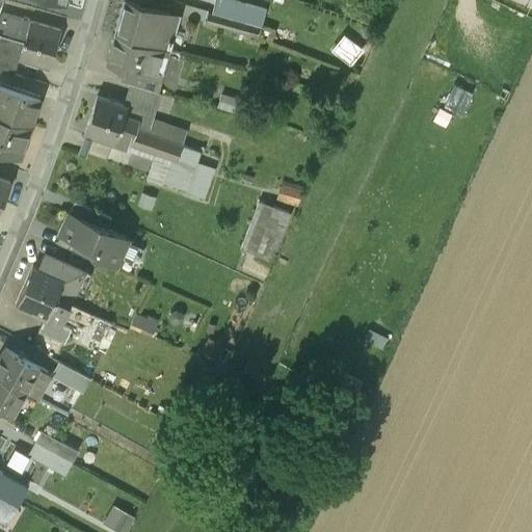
[(177,22),(124,7),(114,40),(165,53),(180,57),(182,46),(170,43),(177,22)]
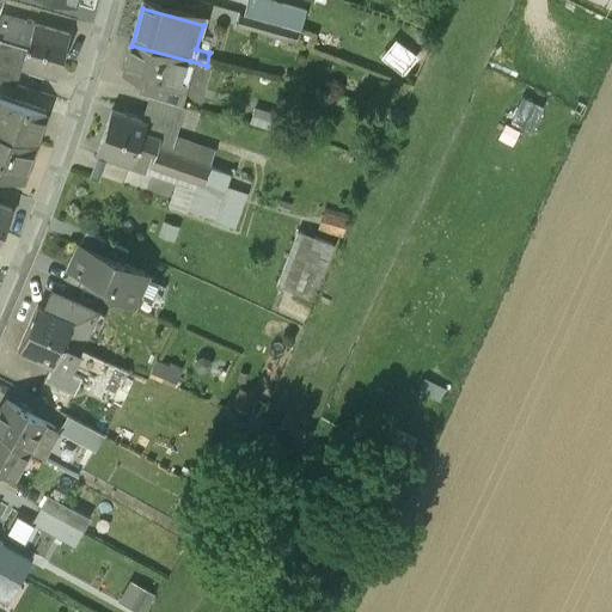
[(239,17),(236,31),(295,48),(299,34),(239,17)]
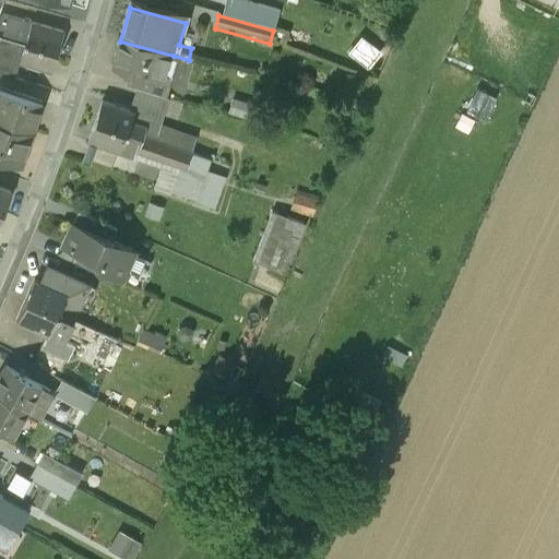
[(0,38),(58,56),(64,35),(0,16),(0,38)]
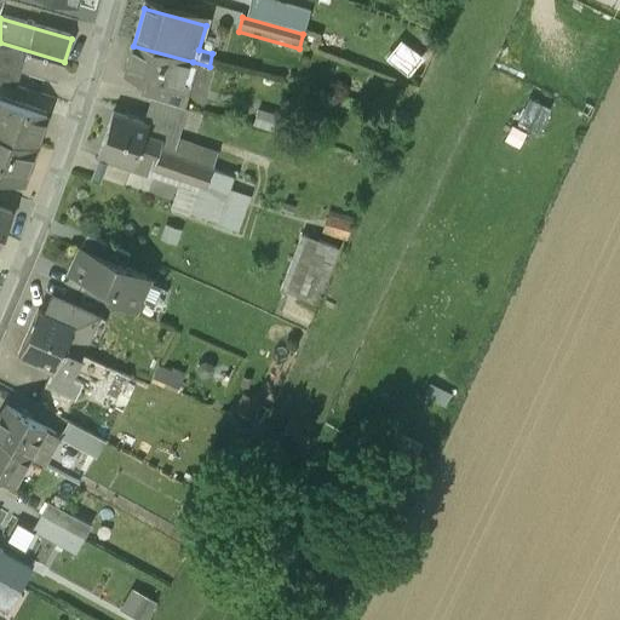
[(399,40),(384,61),(409,79),(424,58),(399,40)]
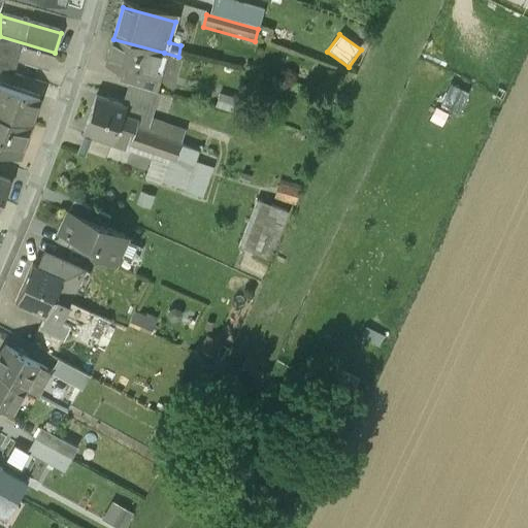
[(19,64),(50,72),(55,53),(0,36),(0,50),(21,56),(19,64)]
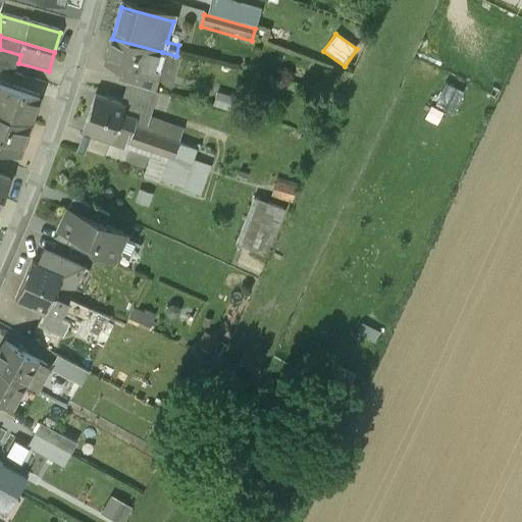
[(162,52),(112,39),(105,66),(123,70),(155,80),(162,52)]
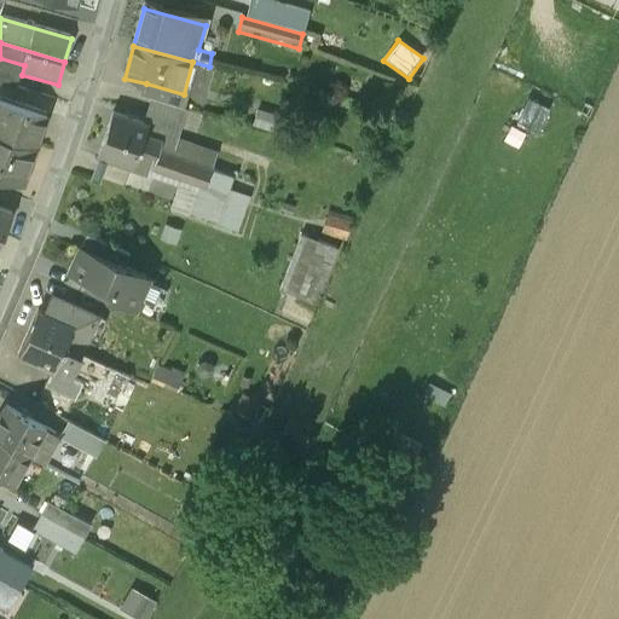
[(179,110),(184,94),(146,84),(142,98),(158,103),(179,110)]
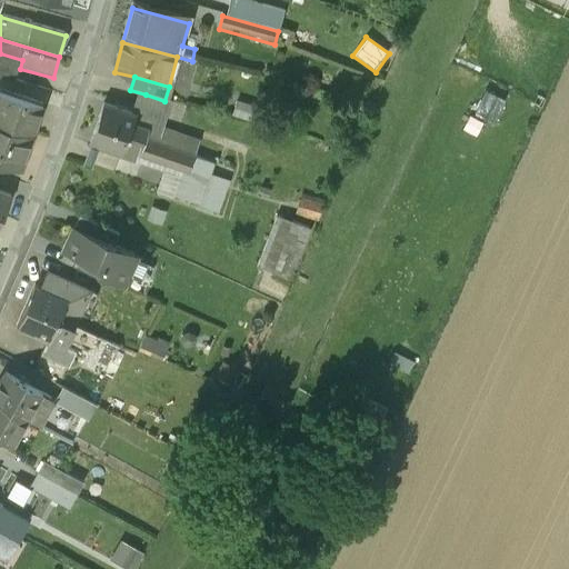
[(0,126),(32,138),(33,138),(45,106),(0,91),(0,126)]
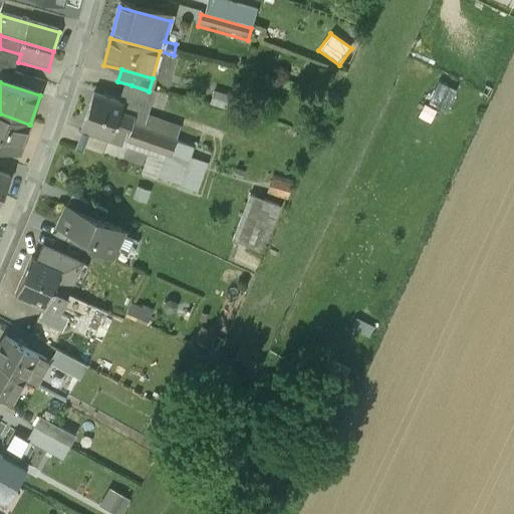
[(132,85),(124,108),(121,116),(137,121),(140,110),(149,113),(155,93),(149,91),(132,85)]
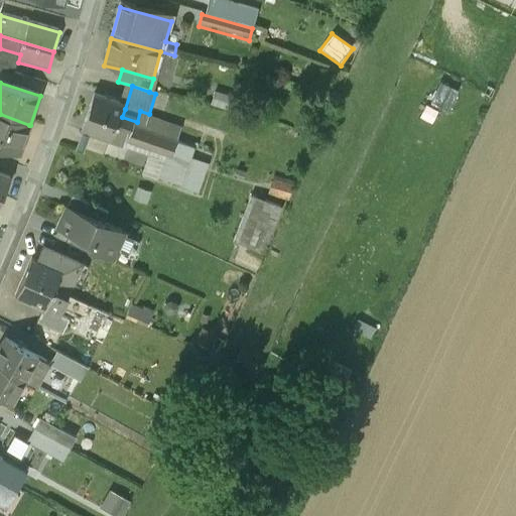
[(125,109),(96,99),(90,116),(134,131),(134,128),(137,122),(122,117),(125,109)]
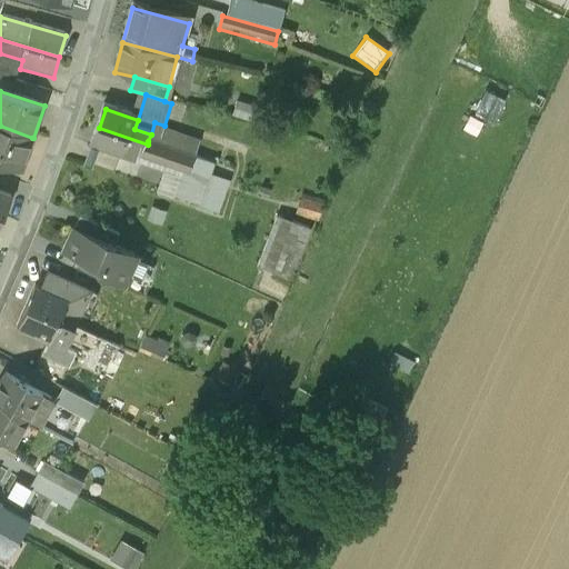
[(0,162),(21,170),(32,138),(0,126),(0,162)]
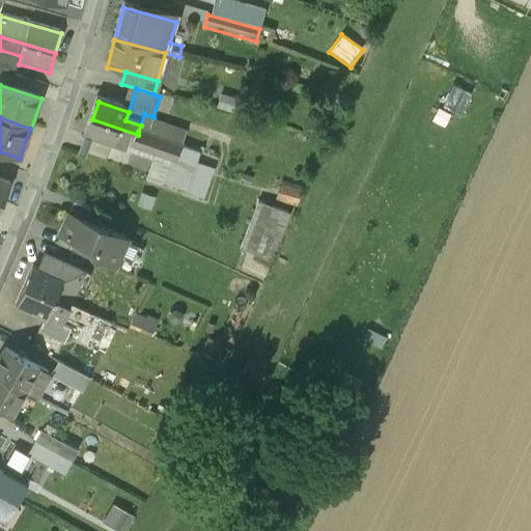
[(138,135),(92,119),(86,139),(129,154),(130,149),(172,163),(177,165),(183,147),(138,132),(138,135)]
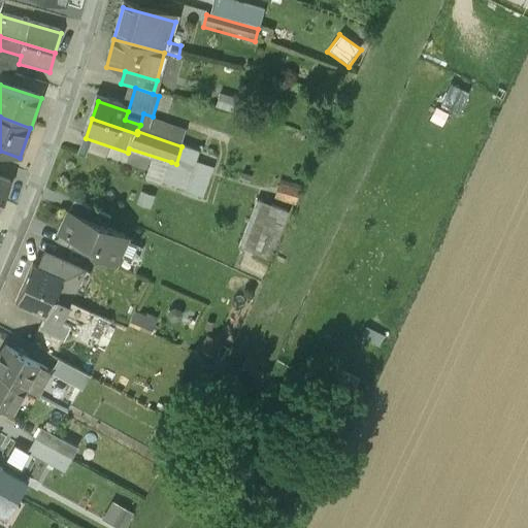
[(203,156),(182,146),(176,164),(171,162),(164,187),(190,195),(203,156)]
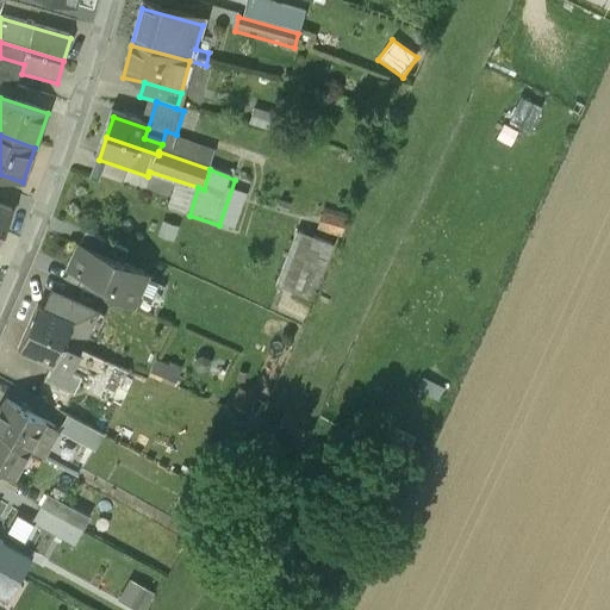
[(0,232),(2,234),(11,215),(0,210),(0,232)]
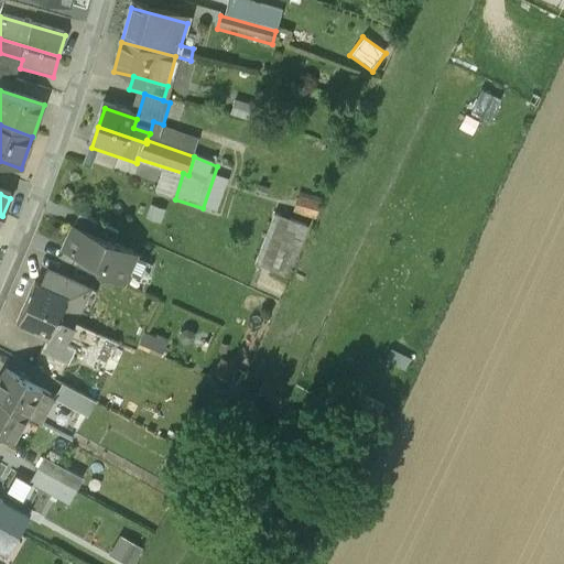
[(297,201),(293,216),(315,221),(320,205),(297,201)]
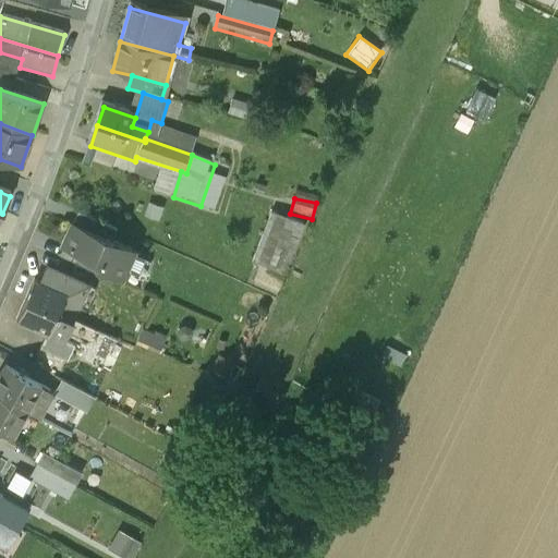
[(77,214),(72,226),(112,244),(118,232),(77,214)]
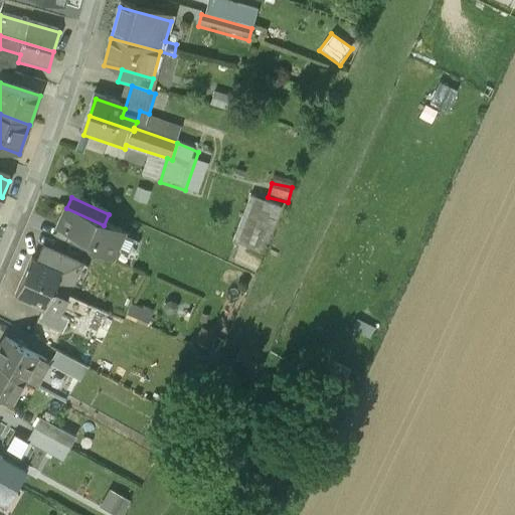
[(253,201),(235,245),(264,258),(283,213),(253,201)]
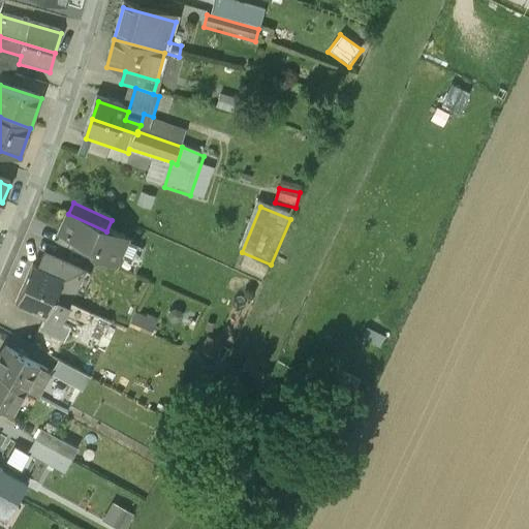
[(68,214),(60,234),(95,249),(92,258),(107,265),(109,261),(116,265),(120,263),(122,259),(121,253),(126,241),(106,231),(68,214)]
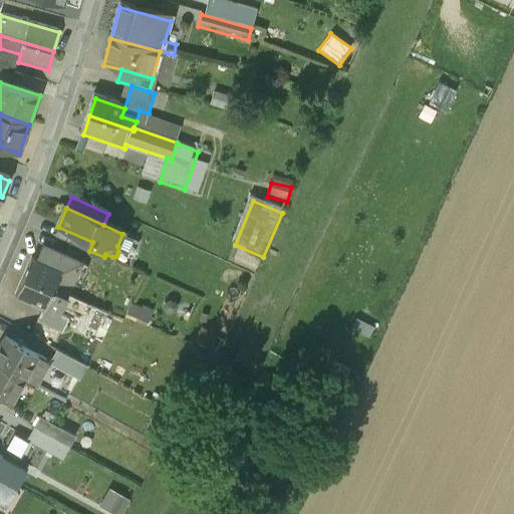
[(67,297),(82,264),(58,254),(57,255),(49,251),(43,263),(33,258),(25,278),(67,297)]
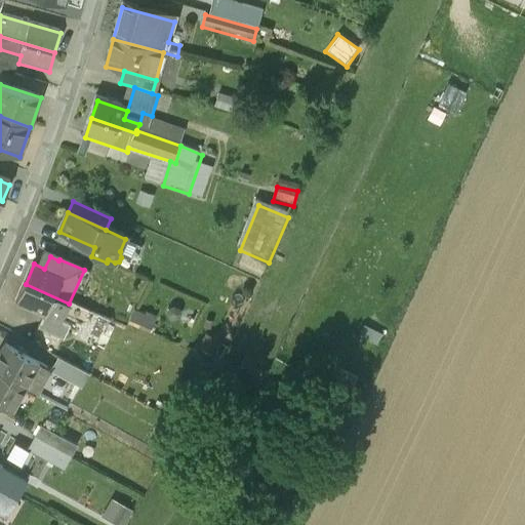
[(61,322),(69,304),(26,284),(16,303),(46,316),(61,322)]
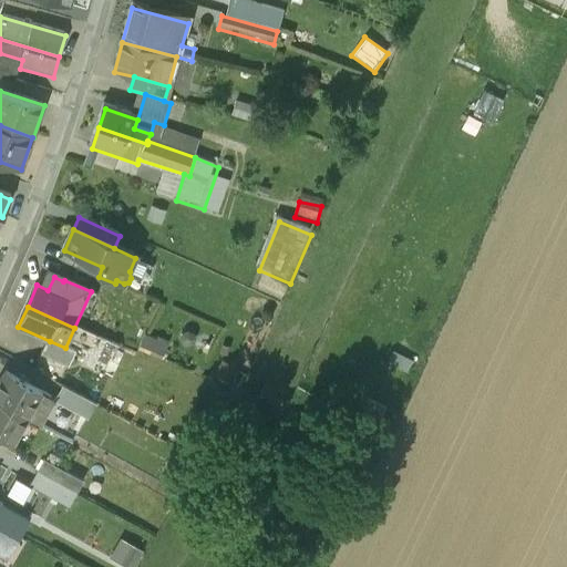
[(76,353),(65,348),(50,341),(43,357),(70,368),(76,353)]
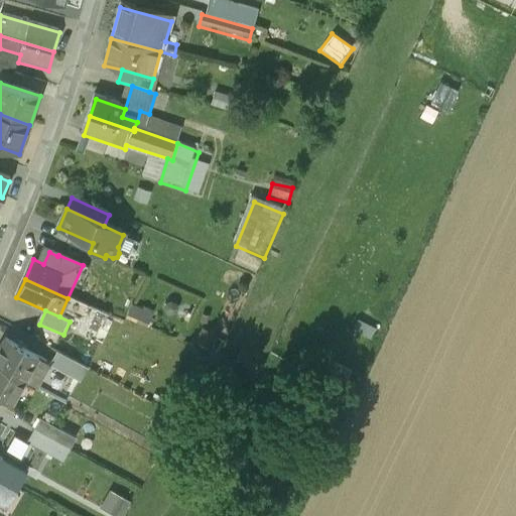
[(152,318),(135,311),(131,320),(148,329),(152,318)]
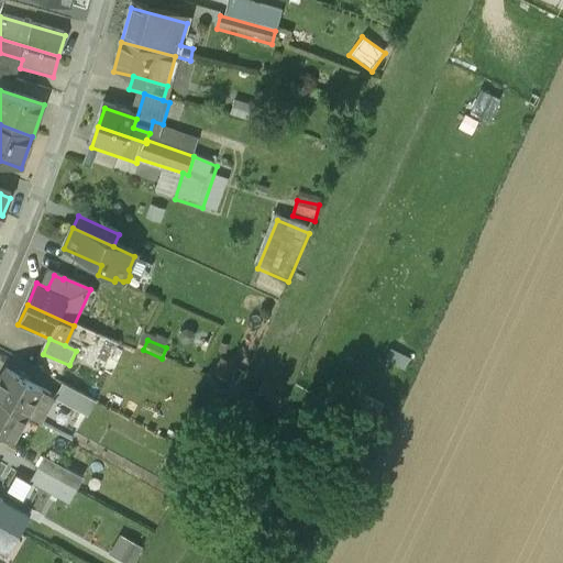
[(233,370),(222,365),(217,379),(228,384),(233,370)]
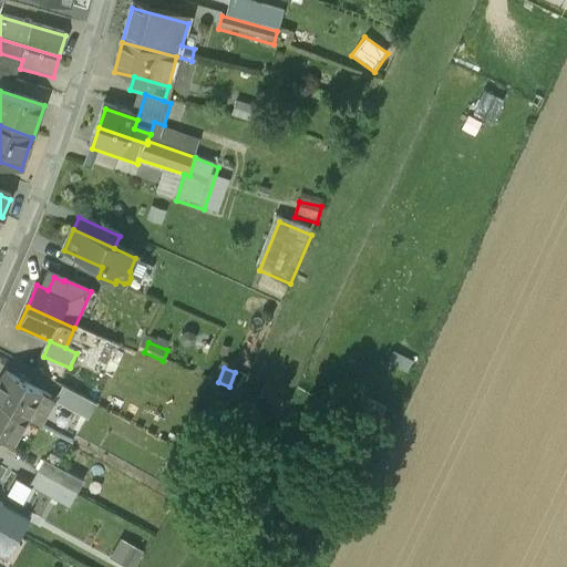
[(0,401),(28,416),(41,393),(7,374),(0,384),(0,401)]
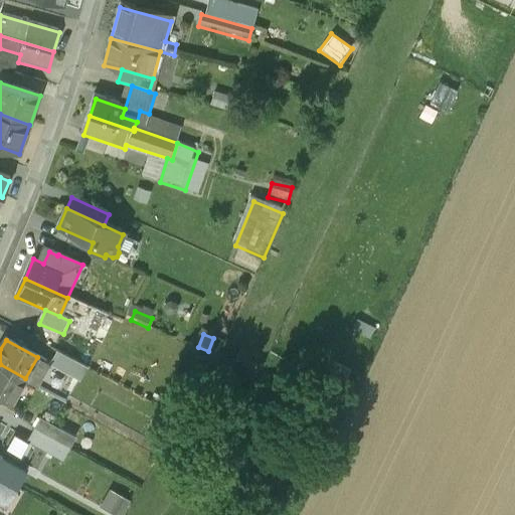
[(49,365),(80,382),(89,368),(57,351),(49,365)]
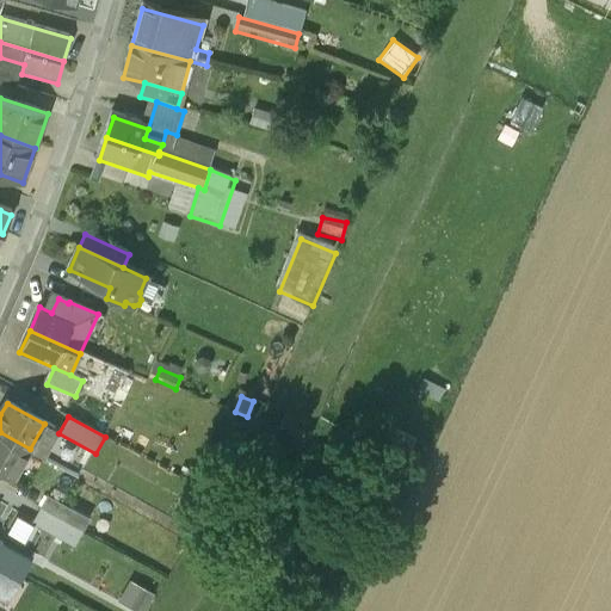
[(0,470),(14,479),(30,449),(0,432),(0,470)]
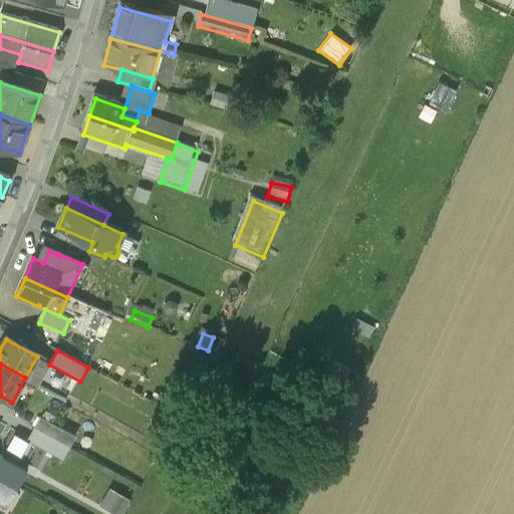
[(74,395),(78,388),(68,382),(60,398),(65,401),(70,393),(74,395)]
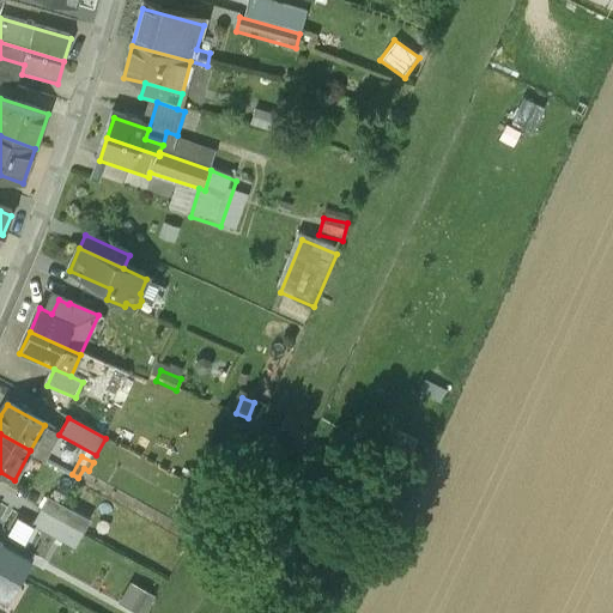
[(49,498),(42,510),(67,525),(74,511),(49,498)]
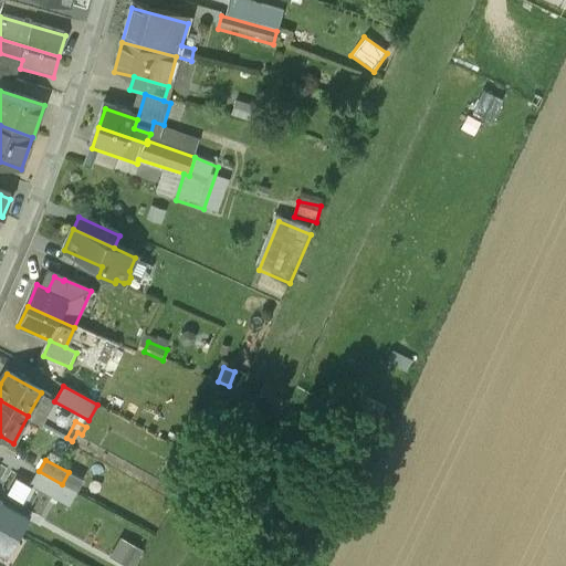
[(69,510),(79,494),(39,471),(30,488),(69,510)]
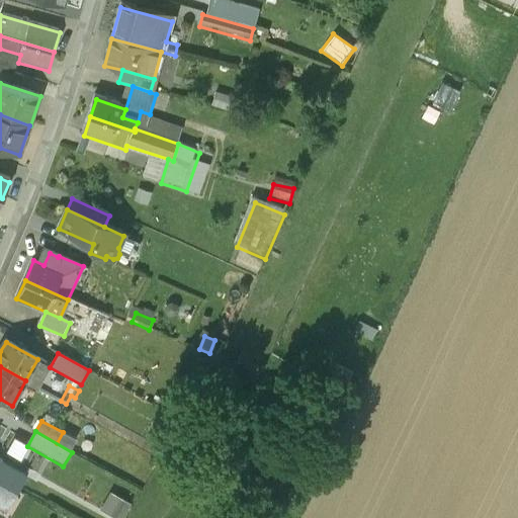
[(0,480),(18,490),(26,477),(0,461),(0,480)]
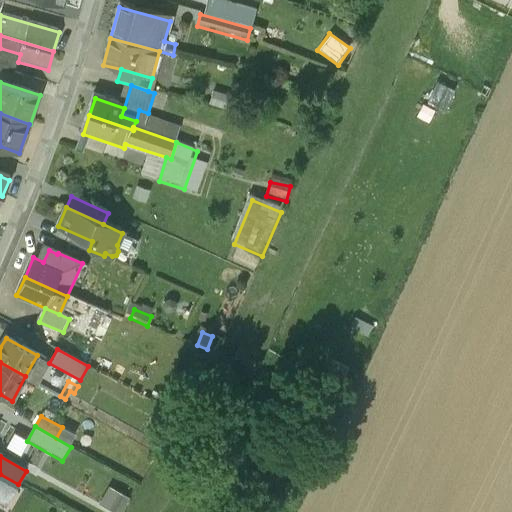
[(0,498),(7,502),(18,484),(0,474),(0,498)]
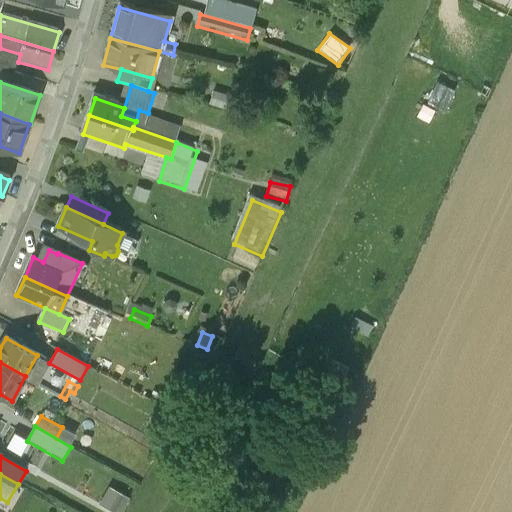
[(123,511),(130,501),(110,490),(101,508),(108,511),(123,511)]
